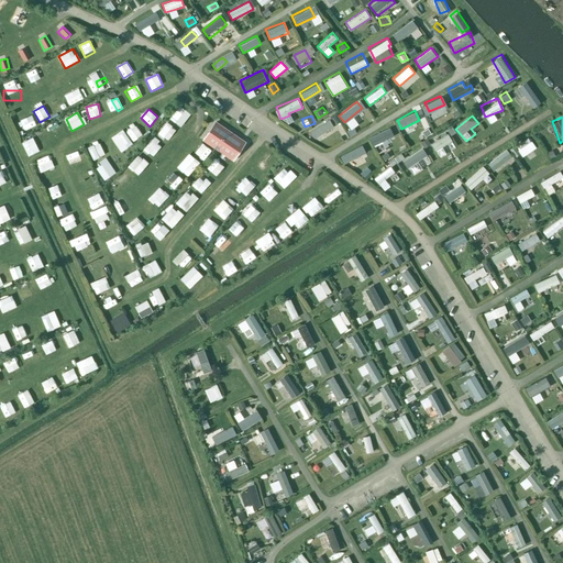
[(315,139),(335,130),(331,118),(309,128),(315,139)]
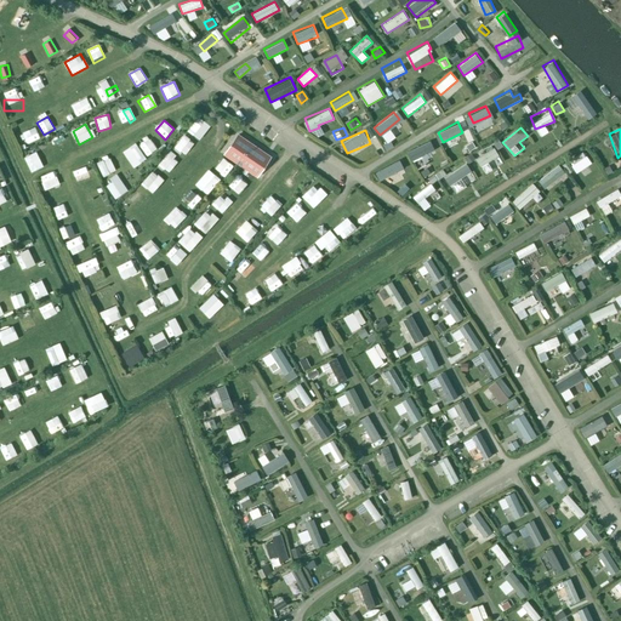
[(256,177),(271,158),(238,135),(223,155),(256,177)]
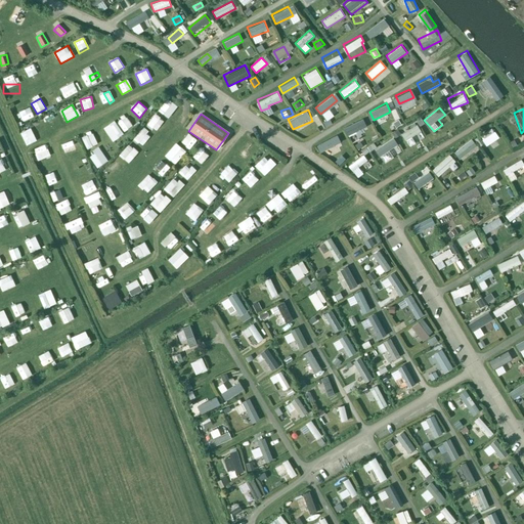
[(145,127),(150,131),(159,122),(154,118),(145,127)]
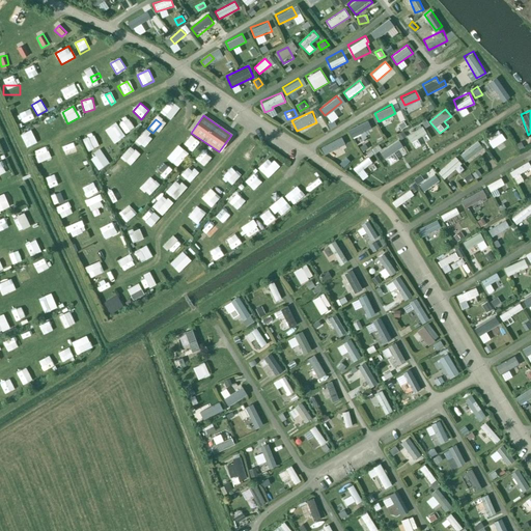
[(352,137),(372,127),(368,119),(348,129),(352,137)]
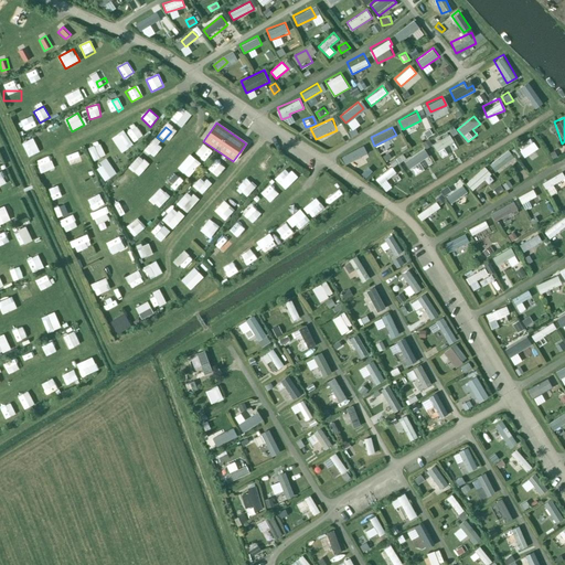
[(450,136),(458,135),(456,127),(448,129),(450,136)]
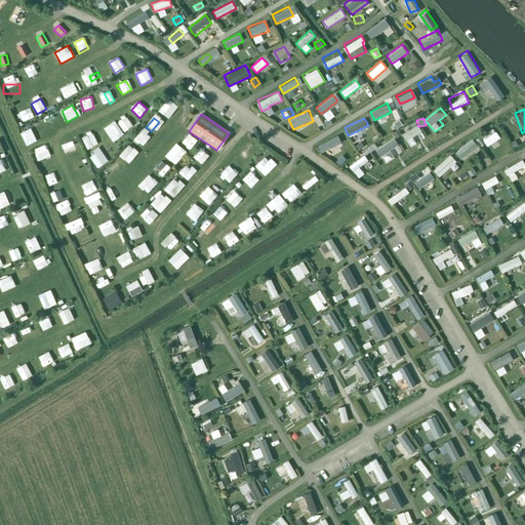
[(115,122),(105,128),(113,142),(123,134),(115,122)]
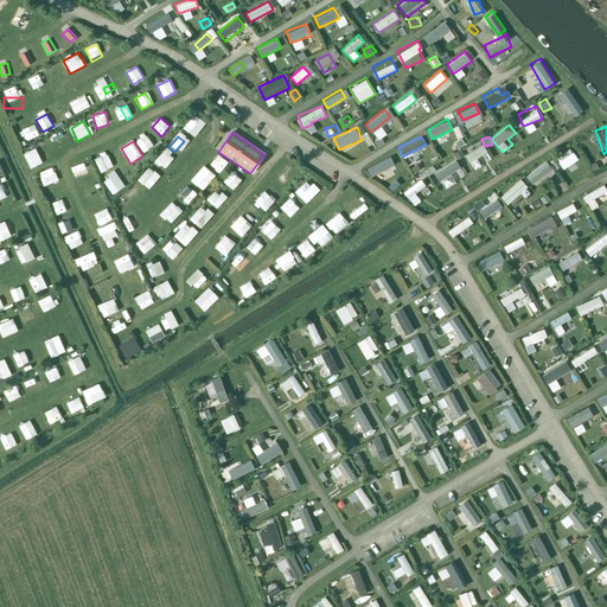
[(467,154),(471,161),(483,154),(478,147),(467,154)]
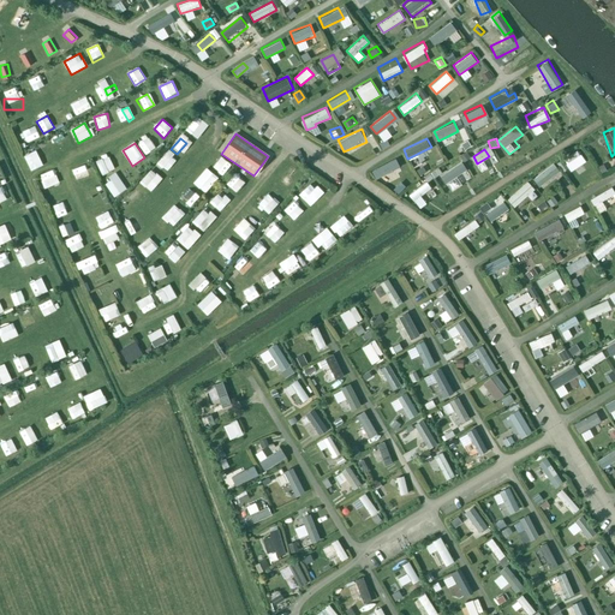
[(578,149),(562,159),(571,172),(586,162),(578,149)]
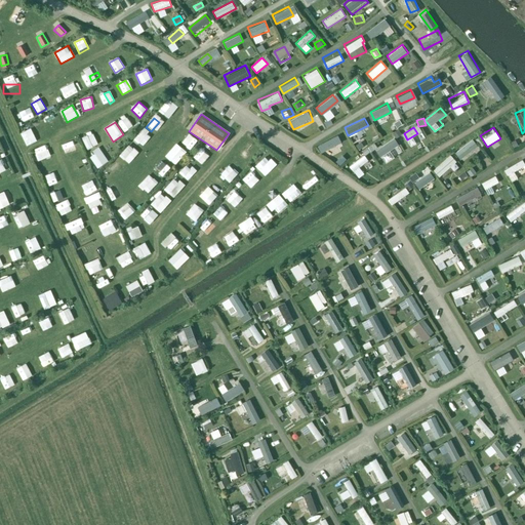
[(32,129),(21,132),(26,147),(36,143),(32,129)]
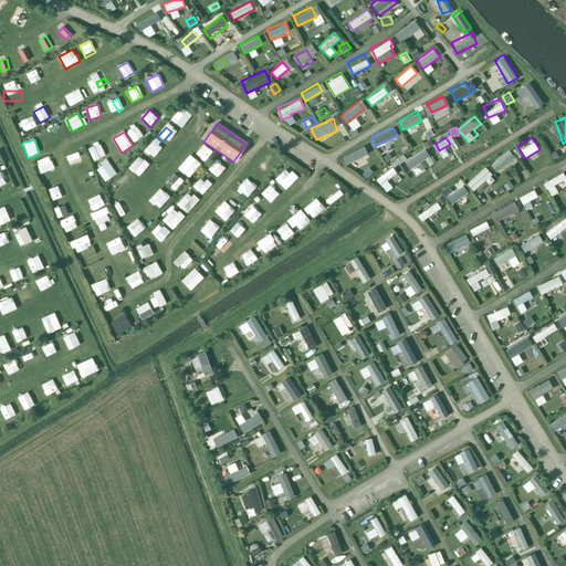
[(88,149),(94,161),(106,156),(100,144),(88,149)]
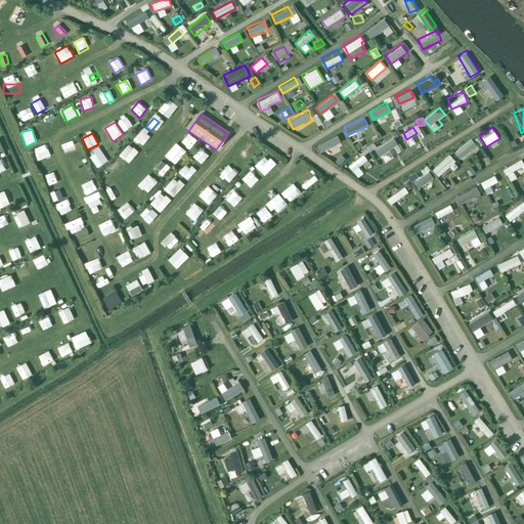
[(320,151),(342,142),(338,134),(317,144),(320,151)]
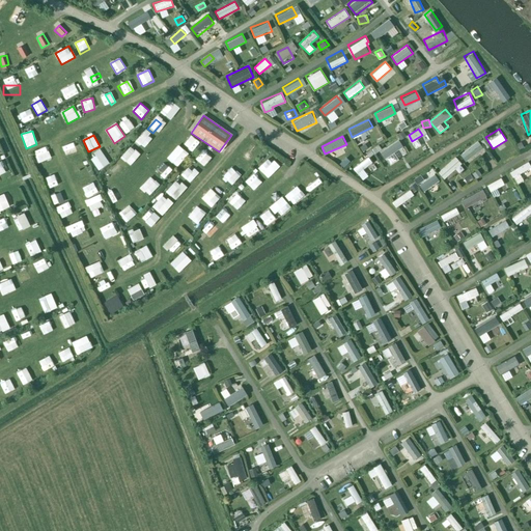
[(398,139),(382,151),(386,158),(403,146),(398,139)]
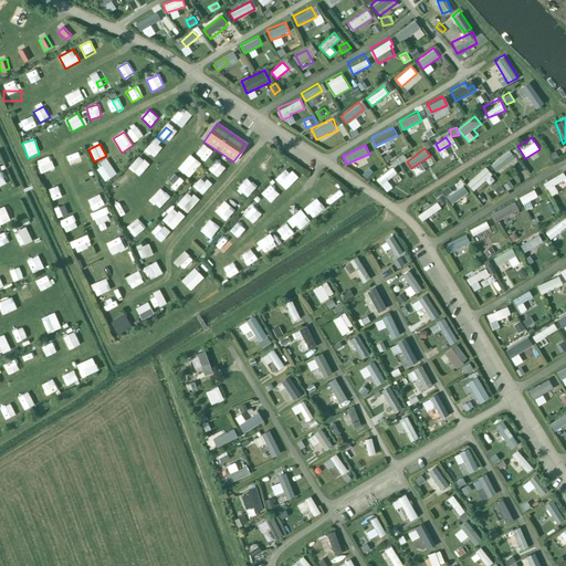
[(190,154),(178,167),(188,176),(200,163),(190,154)]
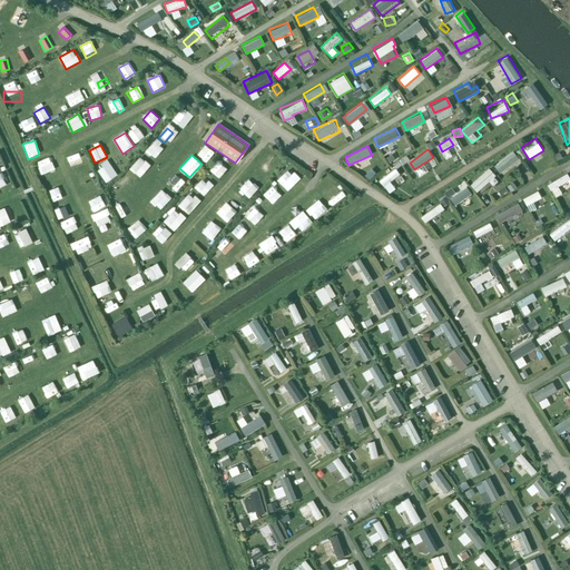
[(494,165),(500,173),(514,163),(509,155),(494,165)]
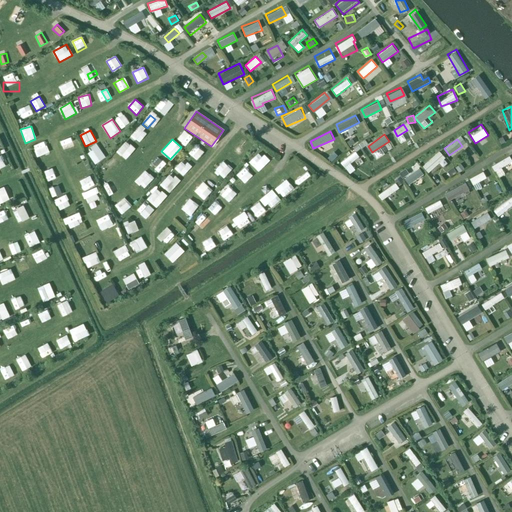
[(66,152),(75,146),(72,140),(62,146),(66,152)]
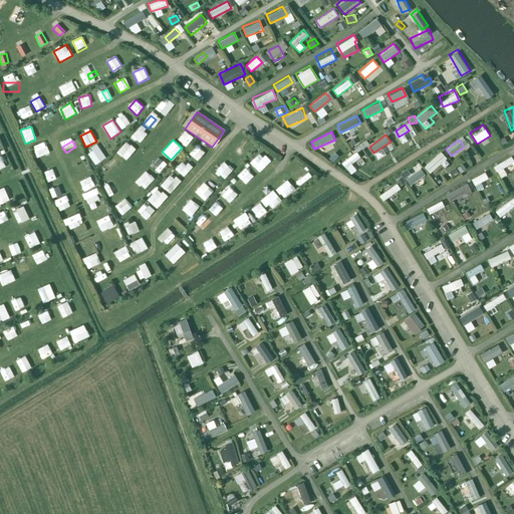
[(125,141),(116,152),(126,161),(136,149),(125,141)]
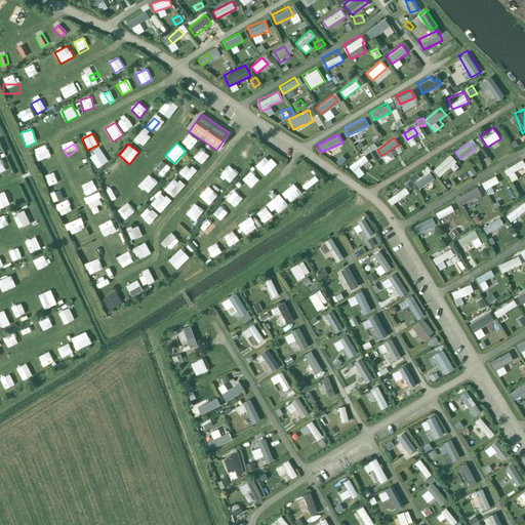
[(35,162),(49,158),(46,148),(32,151),(35,162)]
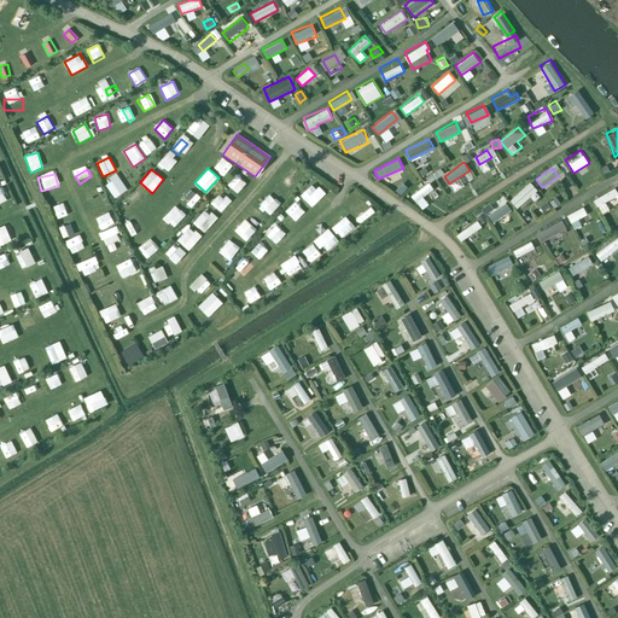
[(117,175),(105,181),(114,197),(127,191),(117,175)]
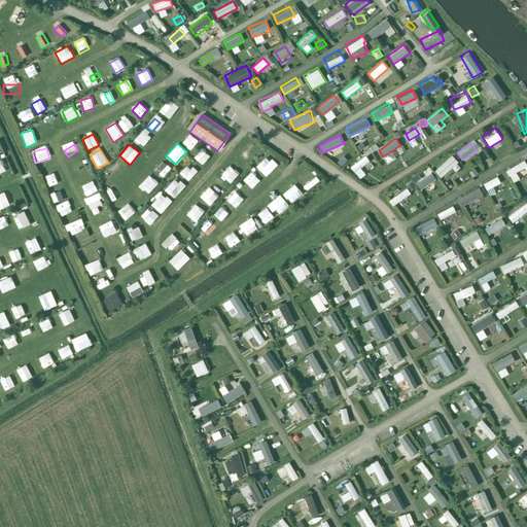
[(485,151),(479,155),(488,167),(493,163),(485,151)]
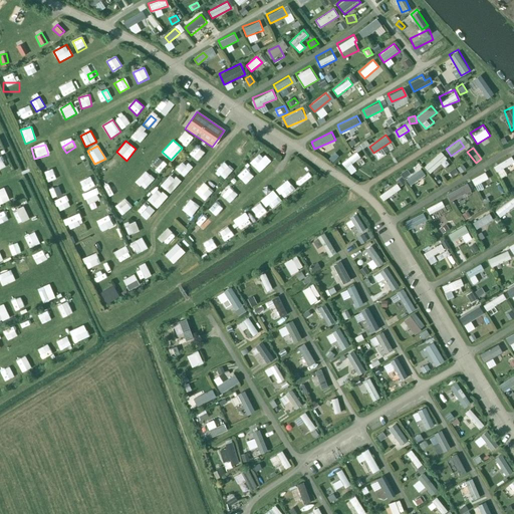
[(328,157),(332,162),(338,156),(334,151),(328,157)]
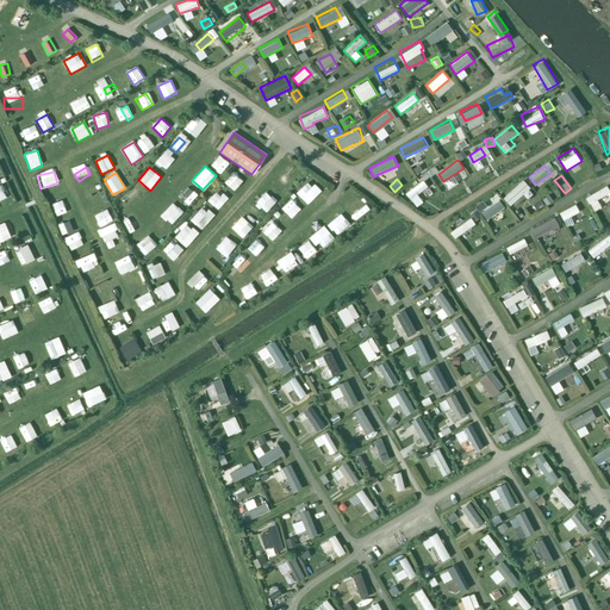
[(411,200),(428,187),(423,179),(405,192),(411,200)]
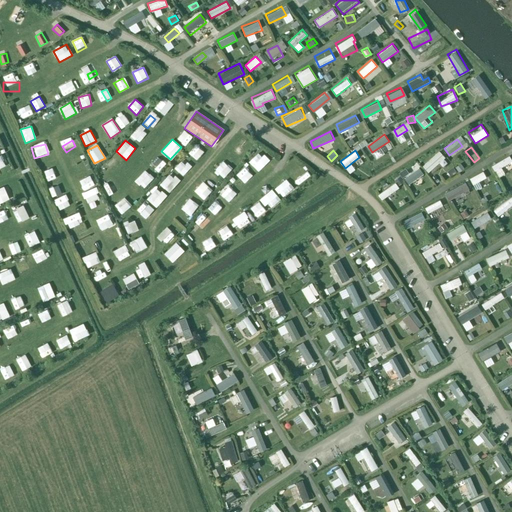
[(421,163),(428,172),(447,158),(440,150),(421,163)]
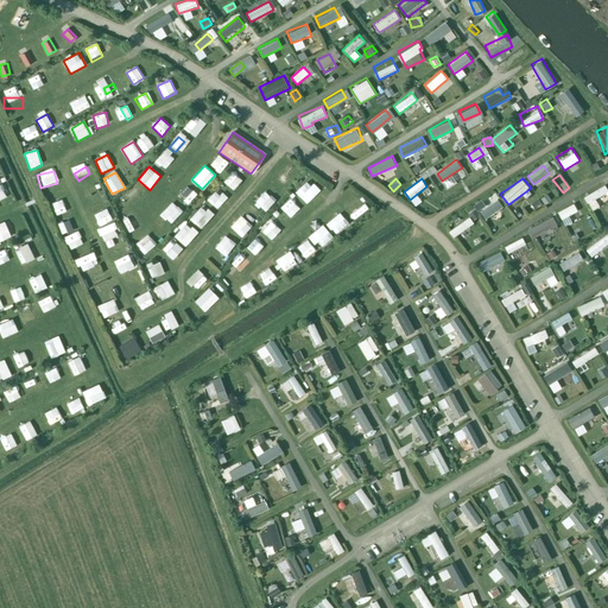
[(431,179),(426,183),(434,191),(438,188),(431,179)]
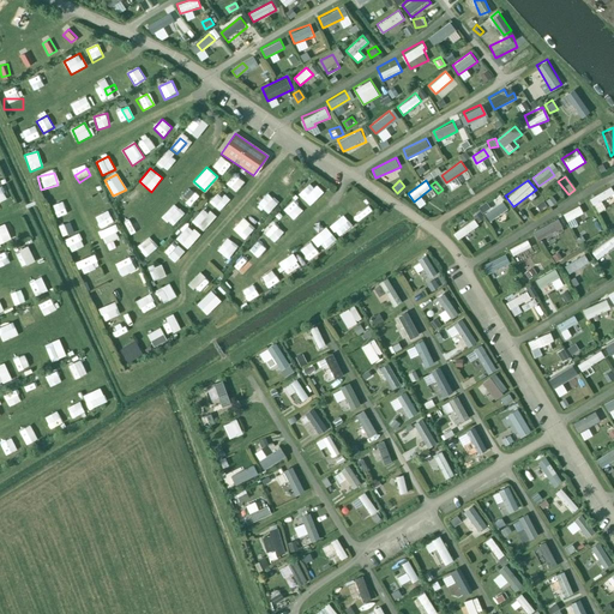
[(603,203),(609,200),(608,197),(613,194),(613,191),(609,182),(590,192),(600,212),(607,209),(603,203)]
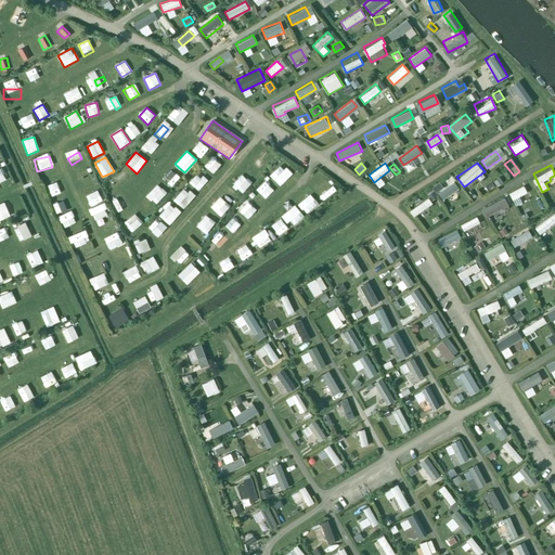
[(172,167),(163,176),(172,184),(181,176),(172,167)]
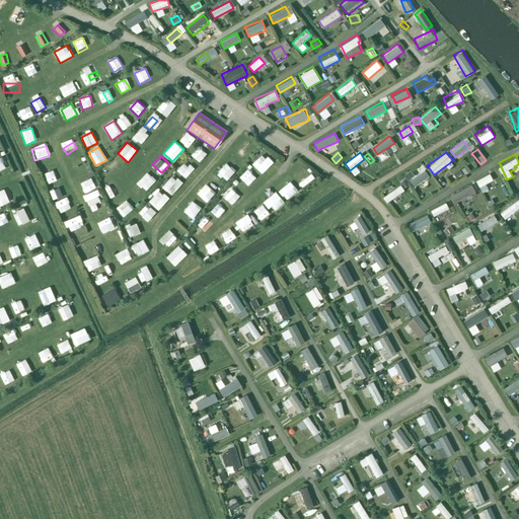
[(262,156),(251,165),(263,177),(272,167),(262,156)]
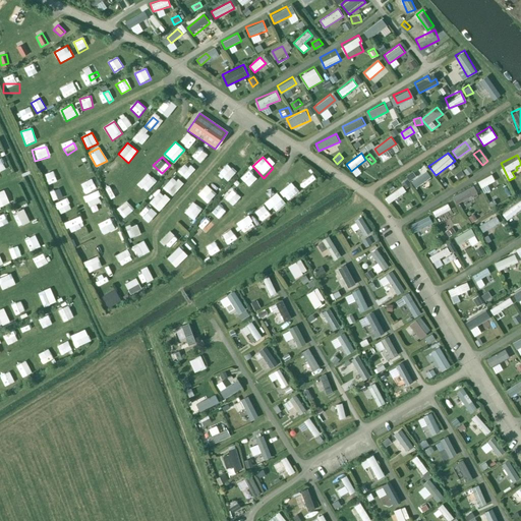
[(104,167),(114,177),(122,167),(112,158),(104,167)]
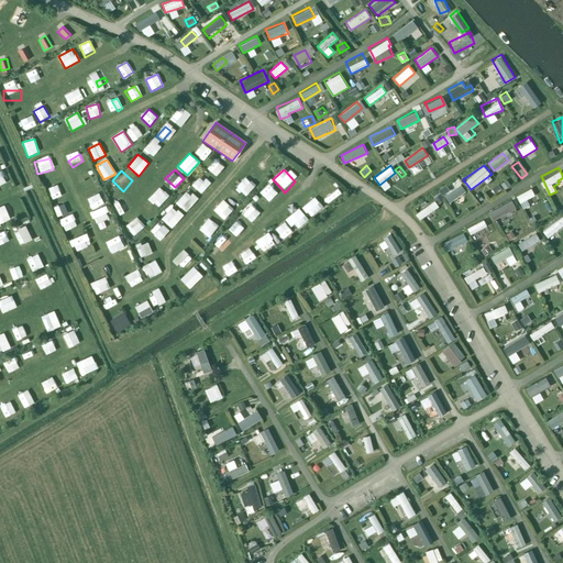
[(249,192),(260,180),(251,173),(240,185),(249,192)]
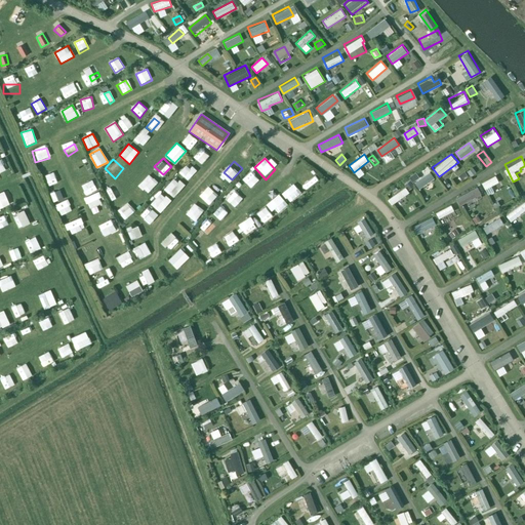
[(196,172),(188,163),(178,171),(187,180),(196,172)]
